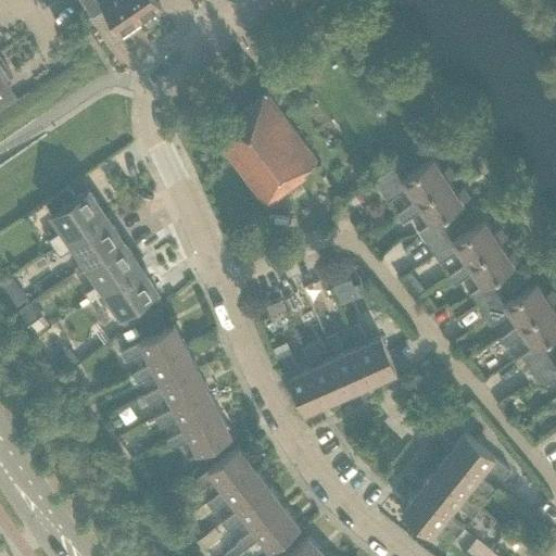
[(121,35),(141,21),(126,0),(104,0),(100,3),(97,0),(81,0),(92,16),(103,9),(121,35)]
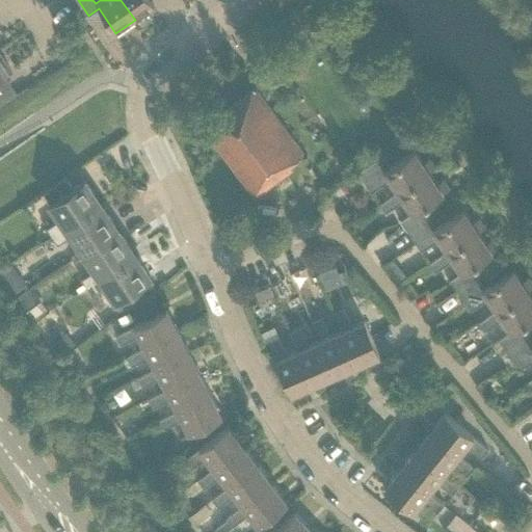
[(149,0),(121,0),(135,20),(154,6),(149,0)]
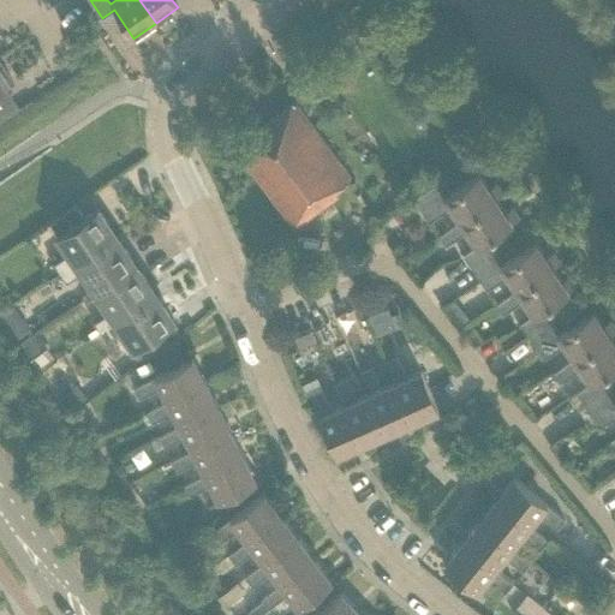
[(0,90),(13,82),(0,63),(0,90)]
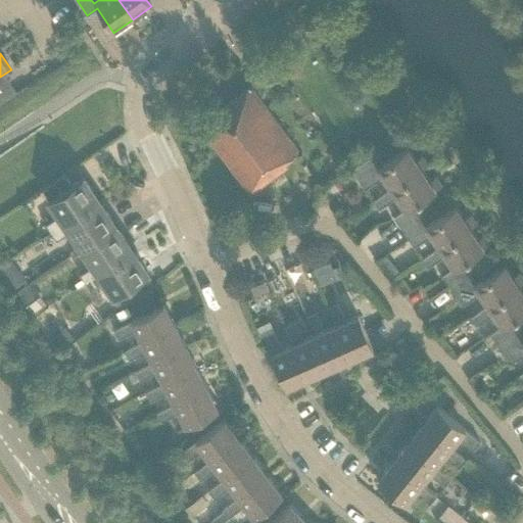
[(251,86),(199,125),(249,193),(254,189),(257,193),(262,190),(258,186),(287,164),(285,161),(299,150),(251,86)]
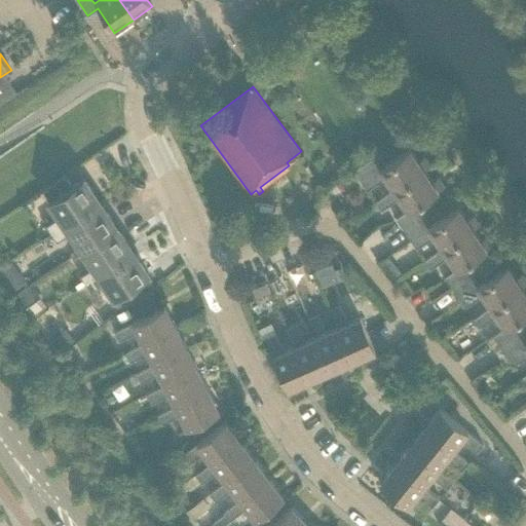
[(368,189),(385,178),(392,189),(393,189),(423,168),(430,164),(427,160),(425,161),(422,157),(418,160),(409,147),(382,166),(375,156),(354,170),(368,189)]
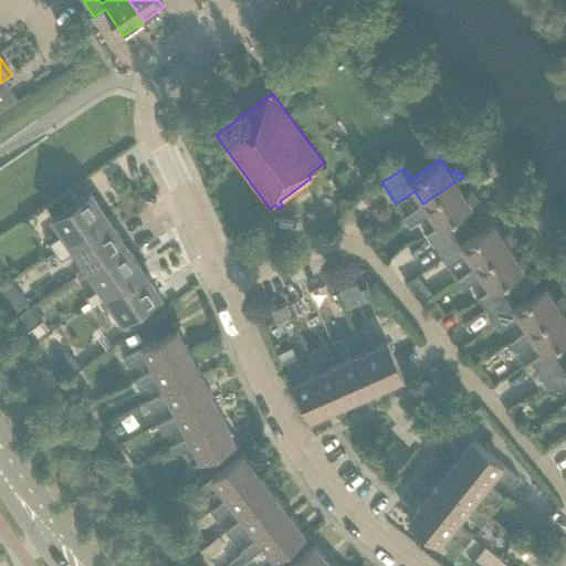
[(464,194),(456,181),(423,203),(422,203),(404,216),(410,226),(429,213),(438,227),(426,234),(437,250),(459,236),(449,219),(471,205),(471,203),(478,199),(474,195),(472,196),(470,190),(464,194)]
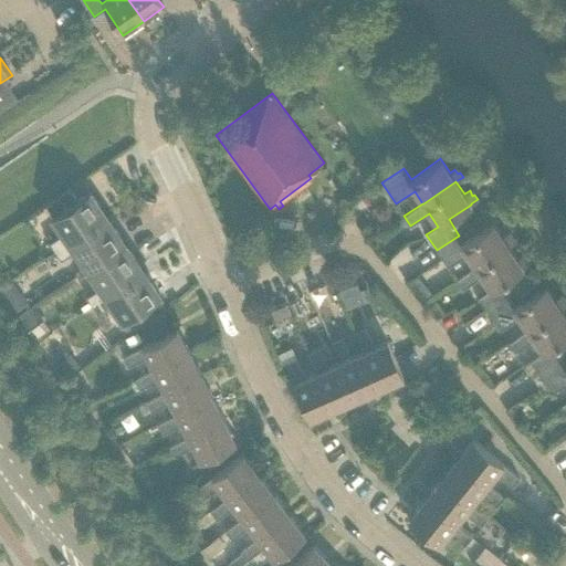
[(63,232),(49,241),(55,251),(106,216),(90,191),(77,199),(70,188),(46,205),(53,216),(63,232)]
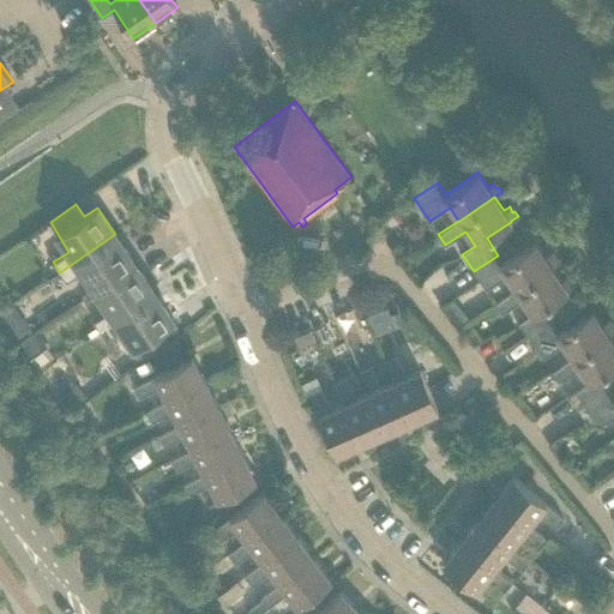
[(115,234),(60,272),(66,281),(82,271),(95,290),(136,264),(115,234)]
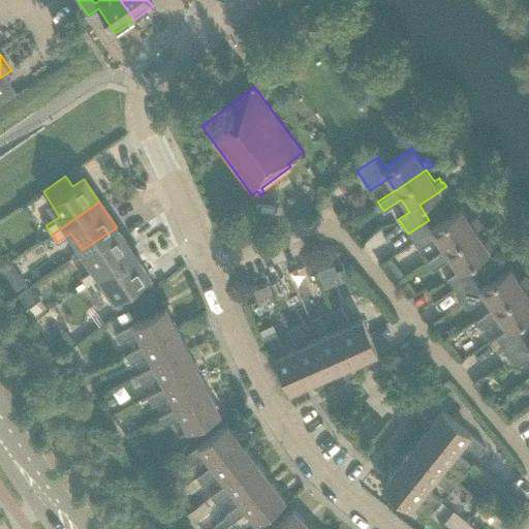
[(436,238),(444,249),(475,228),(481,224),(478,220),(476,221),(473,217),(469,220),(461,208),(433,225),(429,220),(408,234),(418,249),(436,238)]
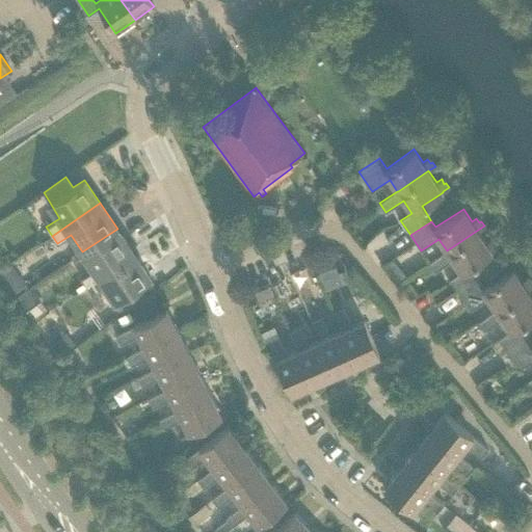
[(94,269),(80,278),(86,287),(134,254),(117,229),(82,251),(94,269)]
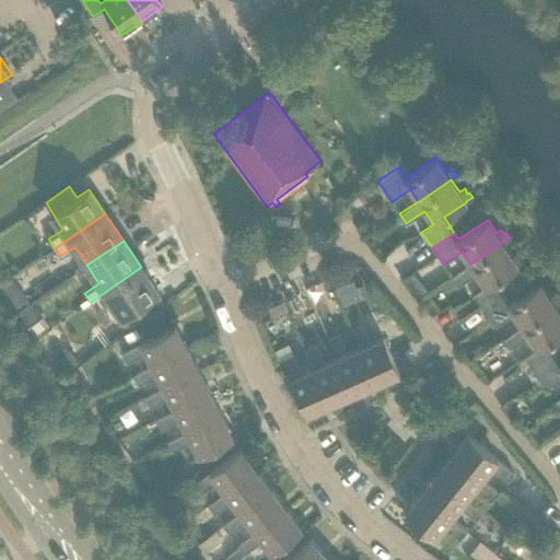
[(485,310),(506,295),(496,280),(517,265),(517,264),(524,259),(521,255),(520,256),(516,252),(511,255),(503,242),(470,264),(452,276),(458,286),(476,273),(485,286),(474,294),(485,310)]
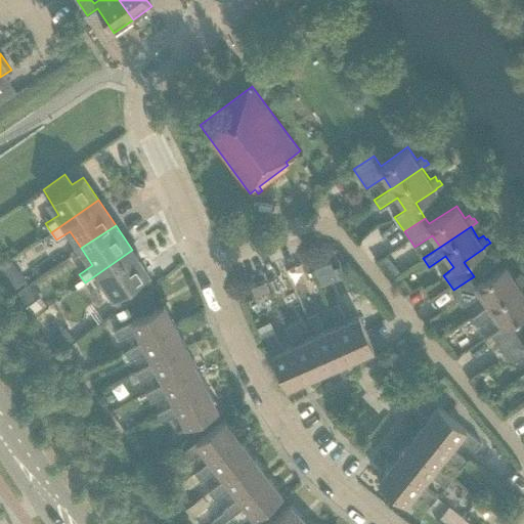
[(132,250),(85,282),(90,291),(103,281),(114,296),(147,272),(132,250)]
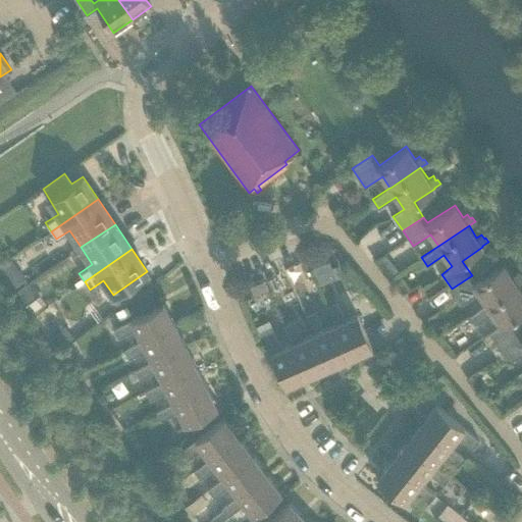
[(392,262),(384,268),(390,275),(398,269),(392,262)]
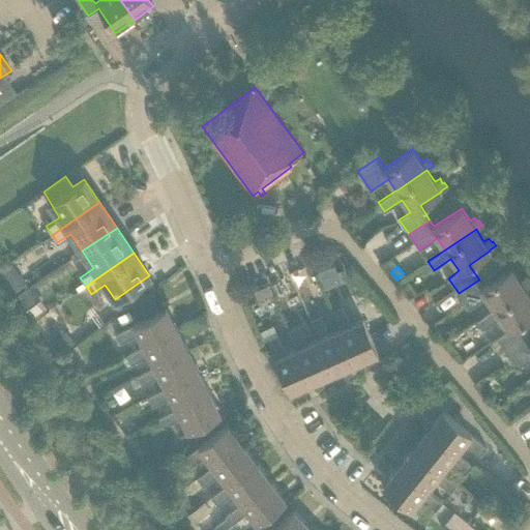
[(486,297),(494,308),(494,310),(525,289),(529,285),(529,282),(529,280),(527,281),(524,276),(519,280),(510,267),(482,286),(479,280),(459,293),(469,308),(486,297)]
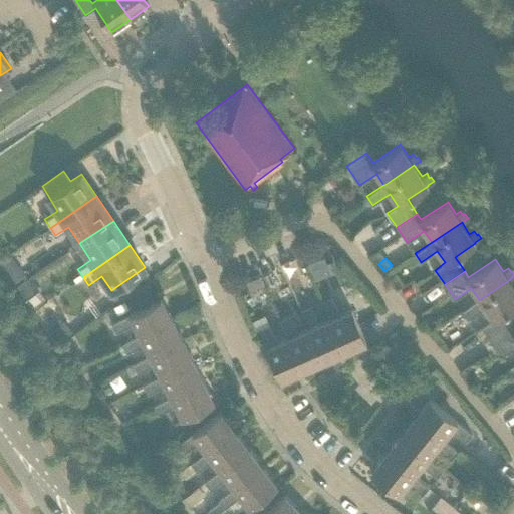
[(19,266),(9,274),(15,282),(25,275),(19,266)]
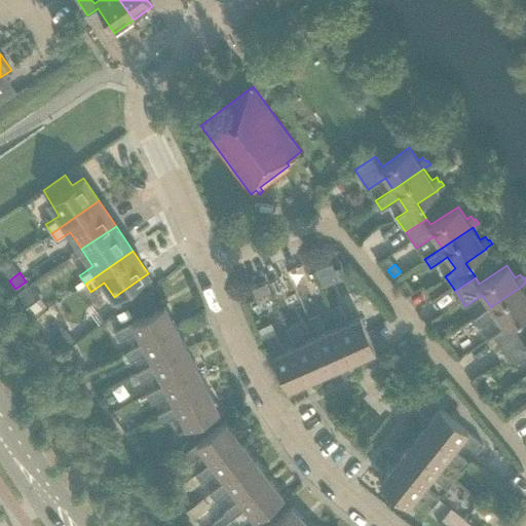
[(264,285),(252,289),(256,299),(268,295),(264,285)]
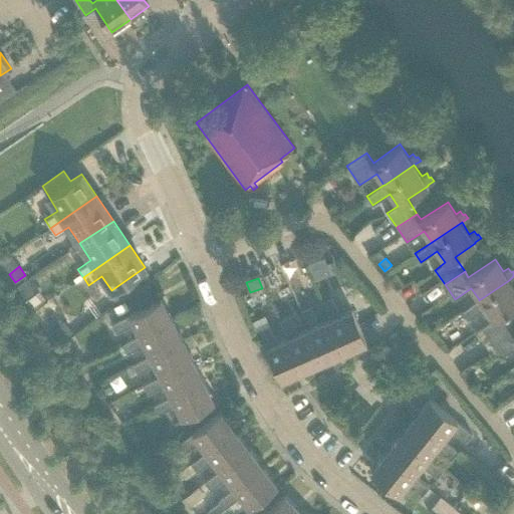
[(468,319),(485,308),(493,320),(482,327),(492,341),(512,328),(502,314),(513,305),(513,286),(509,280),(479,300),(479,299),(462,310),(468,319)]
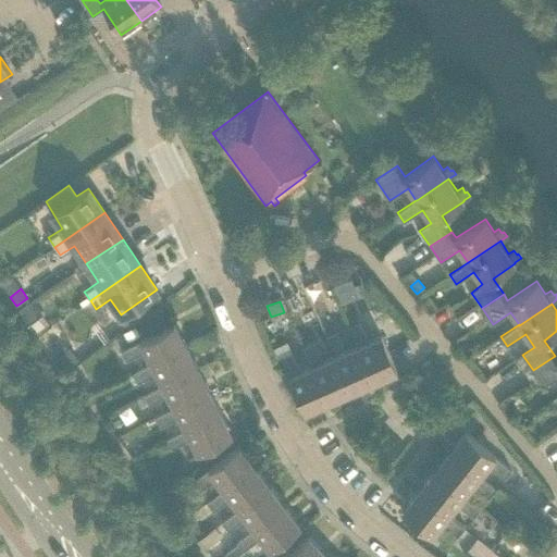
[(358,346),(373,381),(397,370),(382,335),(368,341),(359,322),(349,326),(358,346)]
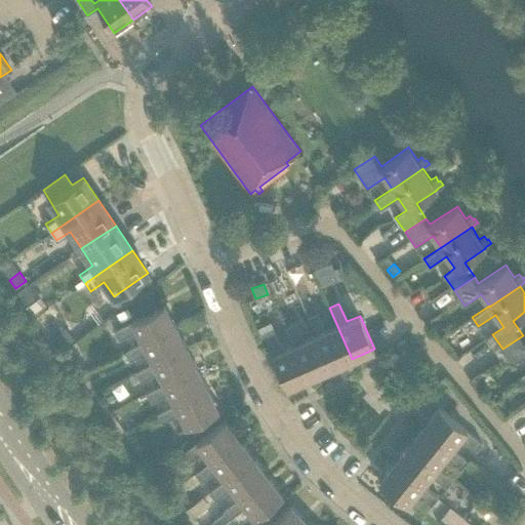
[(119,339),(136,330),(143,341),(143,342),(174,325),(164,305),(131,321),(132,321),(114,330),(119,339)]
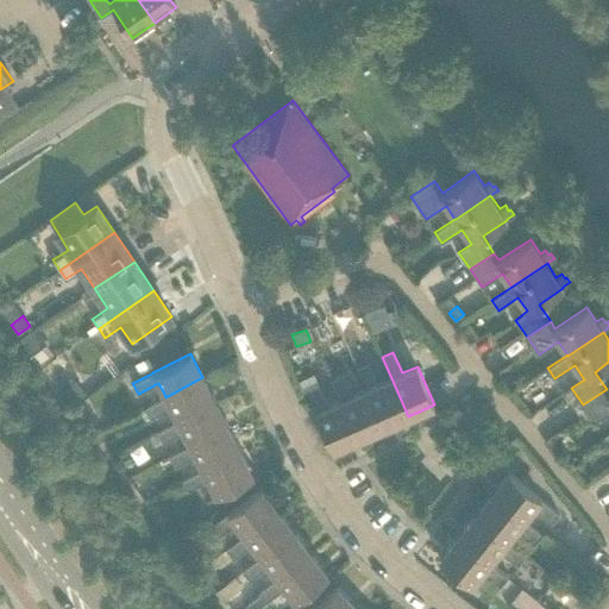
[(148,358),(136,365),(139,374),(152,366),(148,358)]
